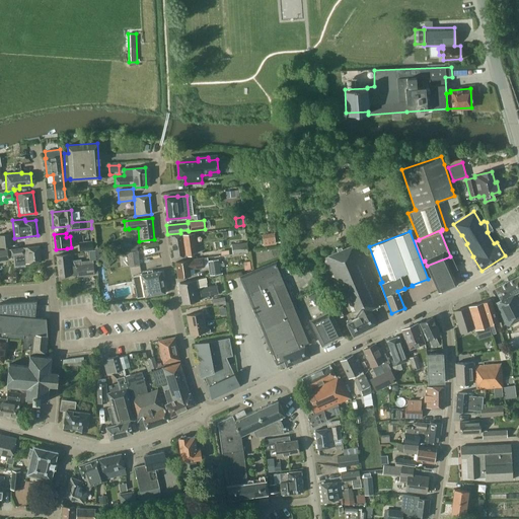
[(197,252),(194,233),(171,236),(174,257),(193,254),(193,252),(197,252)]
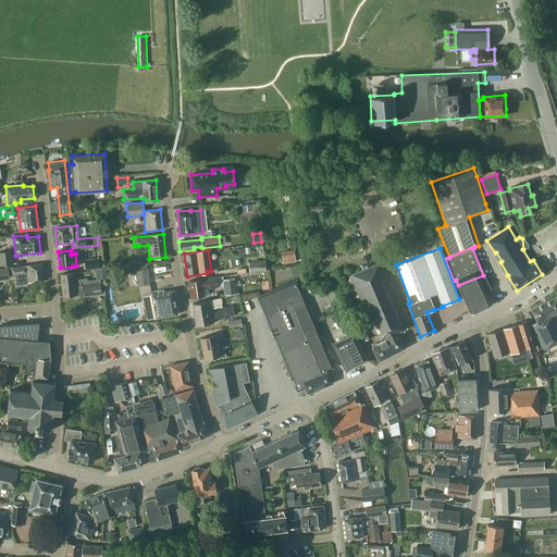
[(0,264),(13,264),(11,251),(0,251),(0,264)]
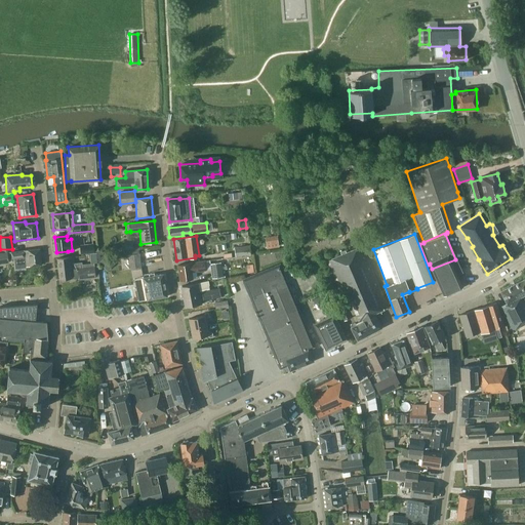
[(93,244),(93,243),(80,245),(80,254),(94,252),(94,251),(97,251),(96,244),(93,244)]
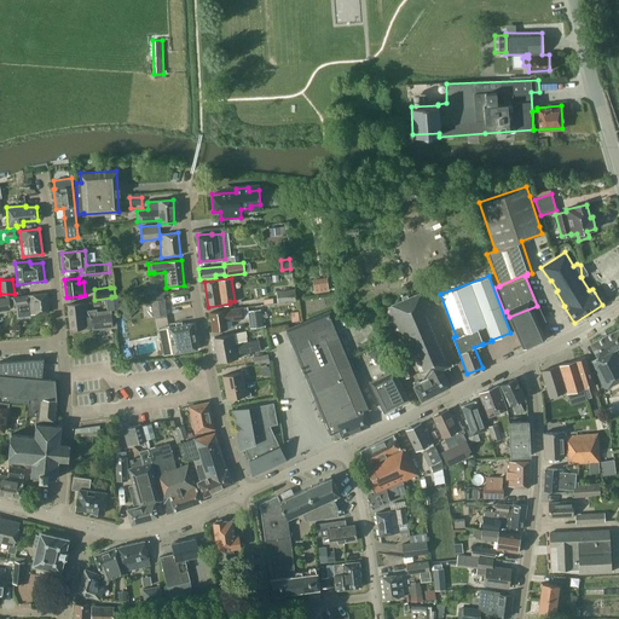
[(295,301),(294,289),(276,291),(277,302),(295,301)]
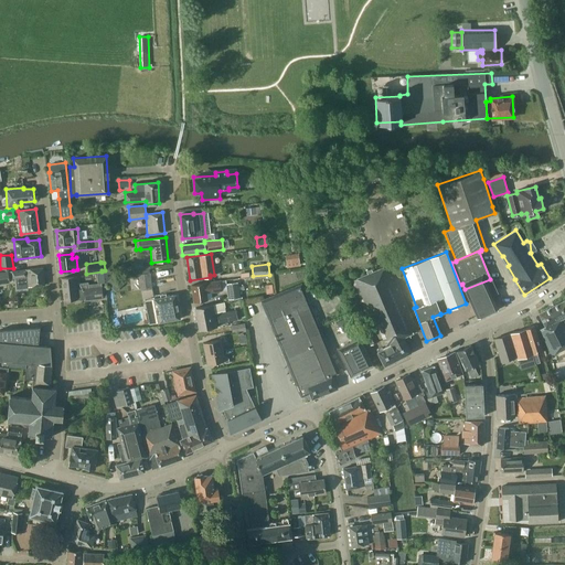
[(416,331),(388,266),(351,283),(372,327),(373,326),(384,349),(376,352),(384,366),(411,353),(403,337),(416,331)]
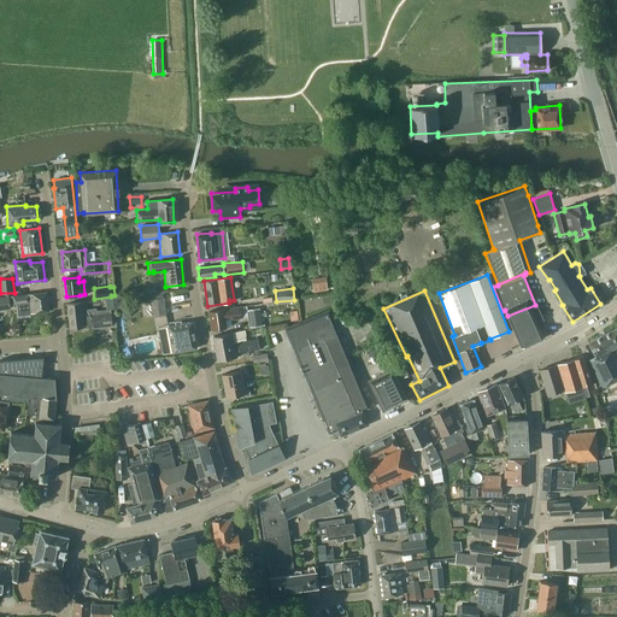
[(13,305),(17,304),(18,315),(48,311),(46,293),(12,297),(13,305)]
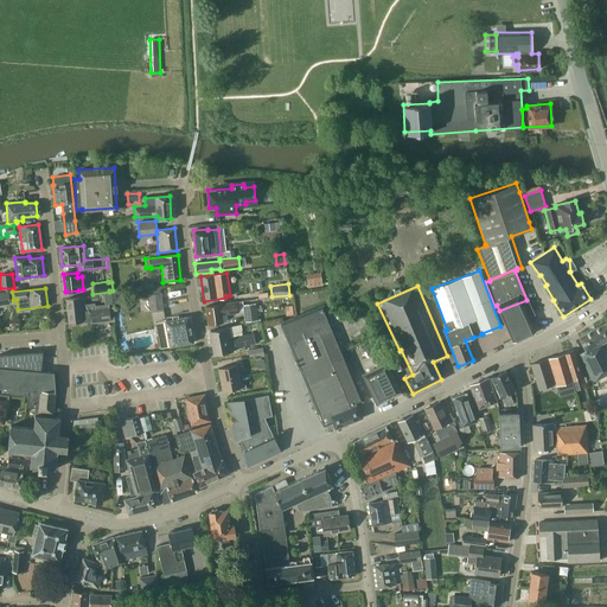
[(0,305),(11,304),(8,292),(0,292),(0,305)]
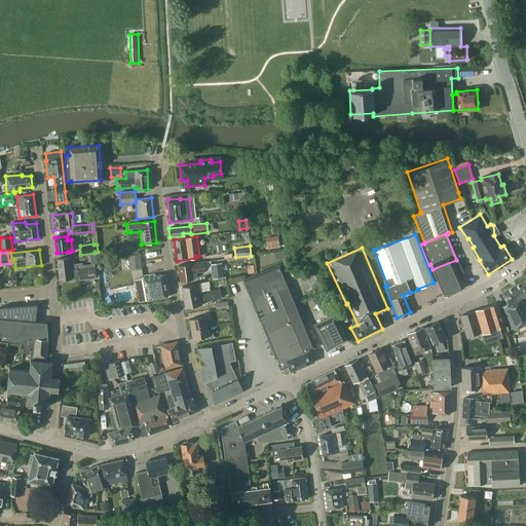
[(142,269),(140,254),(128,255),(130,270),(142,269)]
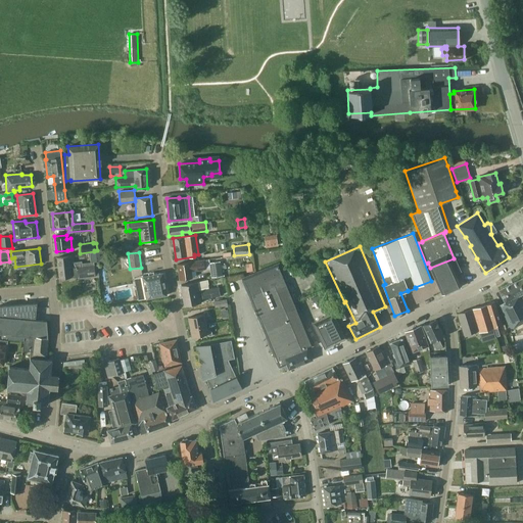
[(106,253),(98,260),(106,270),(114,262),(106,253)]
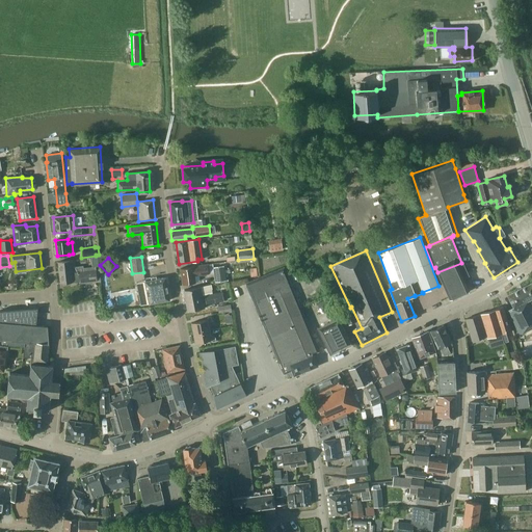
[(75,267),(74,260),(57,262),(60,284),(80,281),(80,283),(97,281),(95,266),(83,268),(82,266),(75,267)]
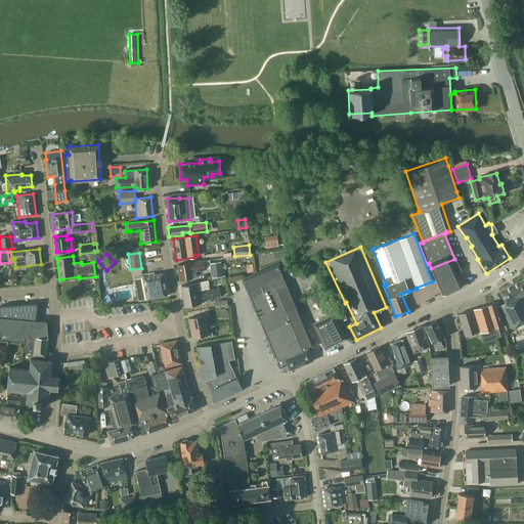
[(454,259),(431,268),(442,295),(462,287),(456,274),(460,272),(454,259)]
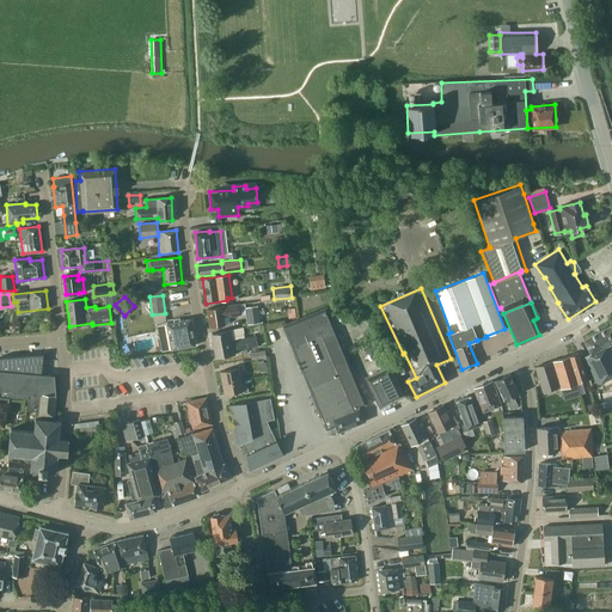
[(240,316),(238,304),(207,308),(210,328),(224,325),(222,317),(228,317),(240,316)]
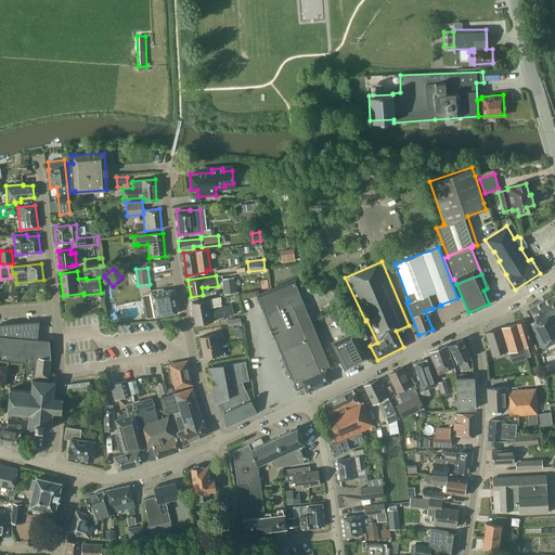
[(236,294),(234,276),(221,279),(223,295),(236,294)]
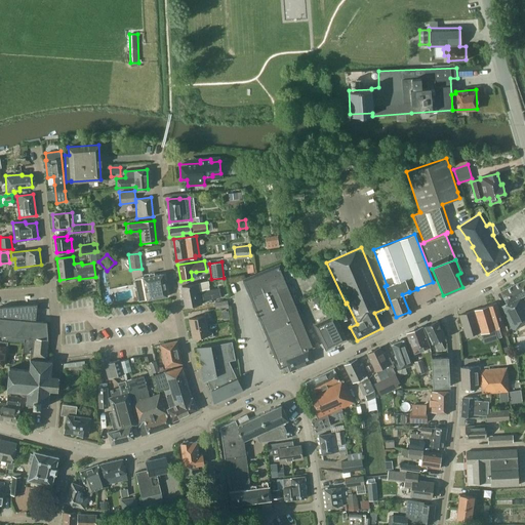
[(315,347),(279,264),(242,279),(280,369),(287,366),(289,371),(313,361),(308,350),(315,347)]
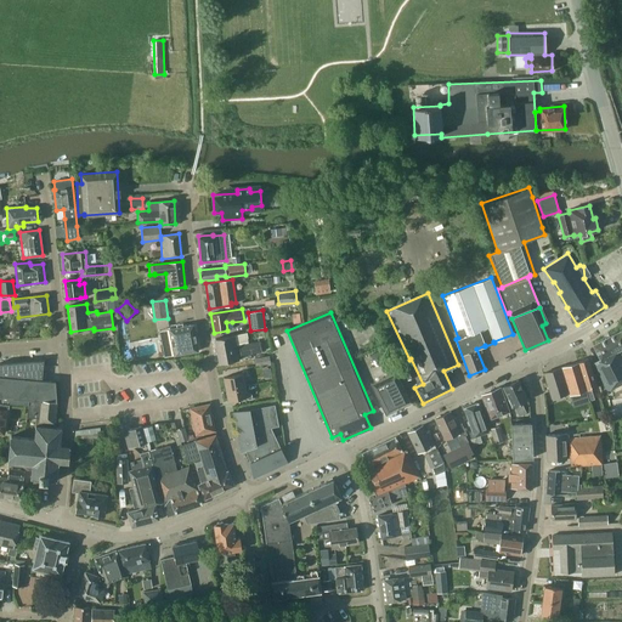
[(198,351),(193,324),(169,329),(174,356),(198,351)]
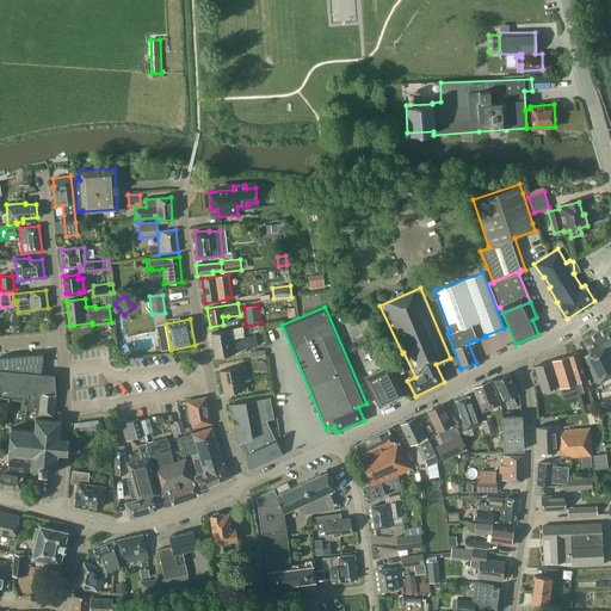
[(610,328),(609,325),(587,337),(581,339),(590,353),(581,357),(596,383),(610,375),(610,345),(609,347),(608,345),(610,341),(610,328)]
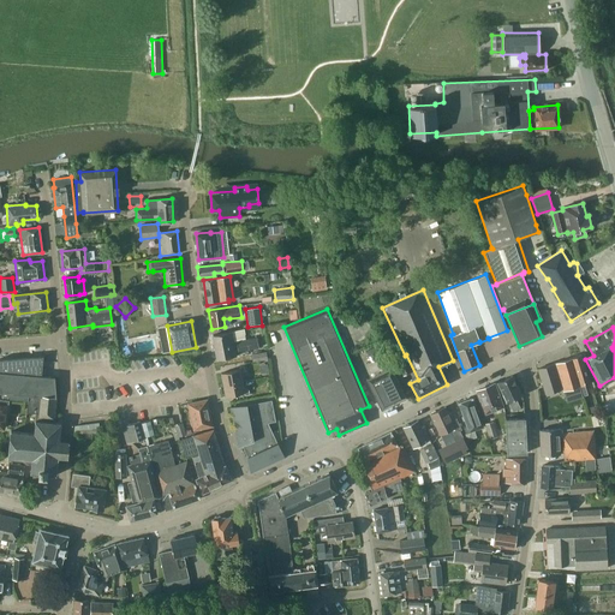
[(258,347),(257,339),(256,336),(246,339),(244,329),(231,332),(212,335),(214,348),(218,360),(236,356),(234,351),(234,348),(238,348),(238,351),(258,347)]
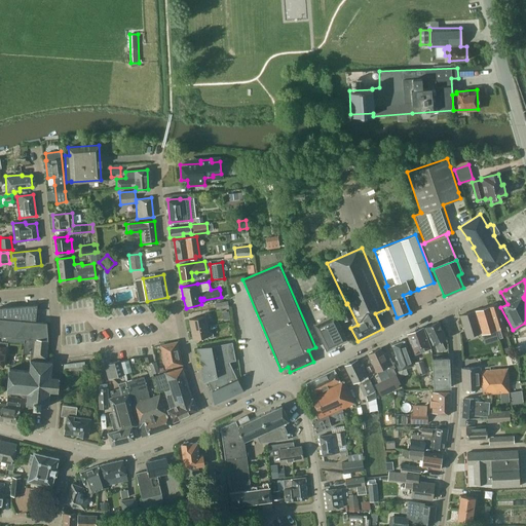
[(228,307),(227,301),(215,302),(216,309),(228,307)]
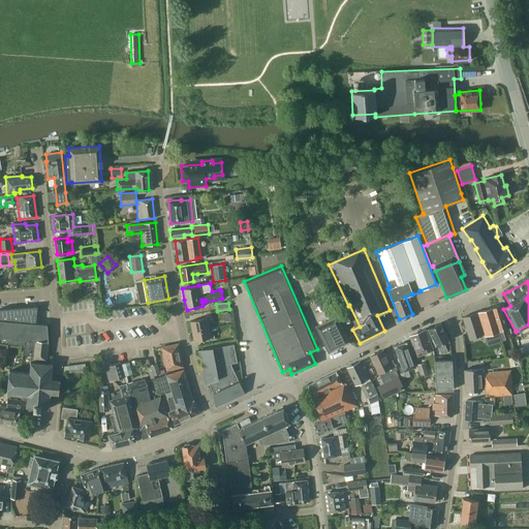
[(491,308),(498,332),(501,340),(504,339),(501,331),(507,329),(500,306),(491,308)]
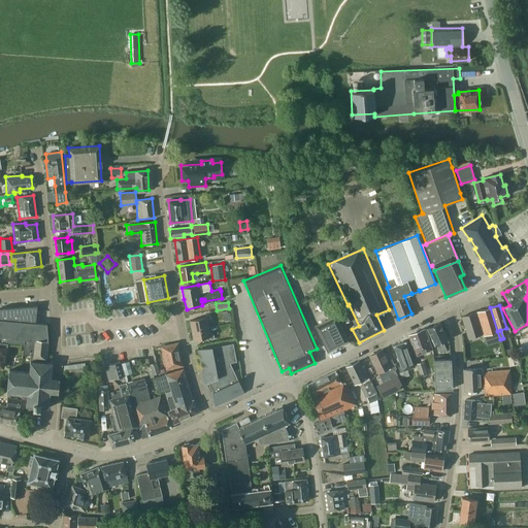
[(0,336),(1,337),(47,341),(46,324),(35,323),(36,306),(0,308),(0,336)]
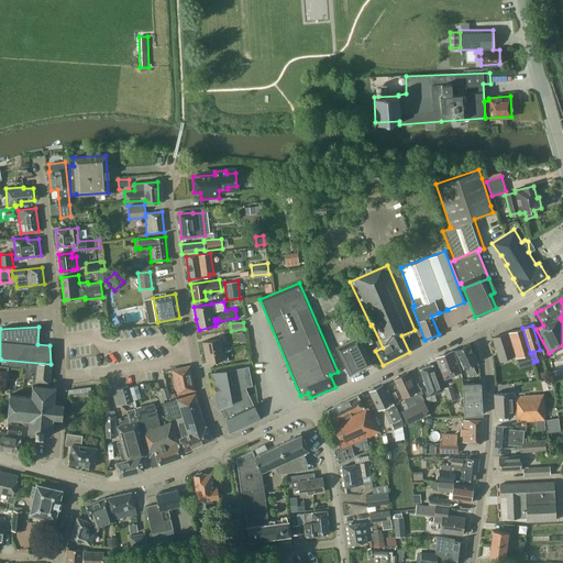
[(530,353),(522,328),(507,333),(512,350),(515,359),(530,353)]
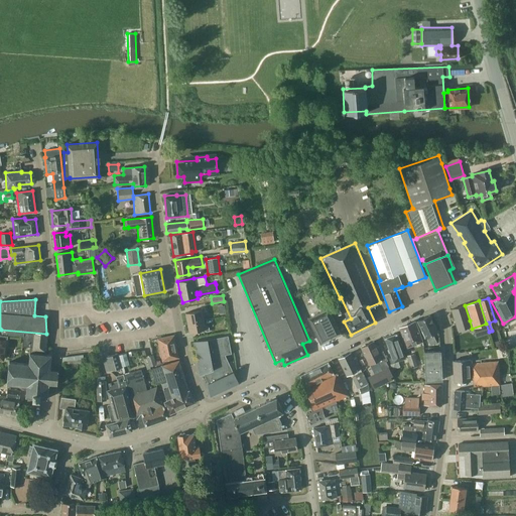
[(345,311),(341,301),(334,305),(338,314),(345,311)]
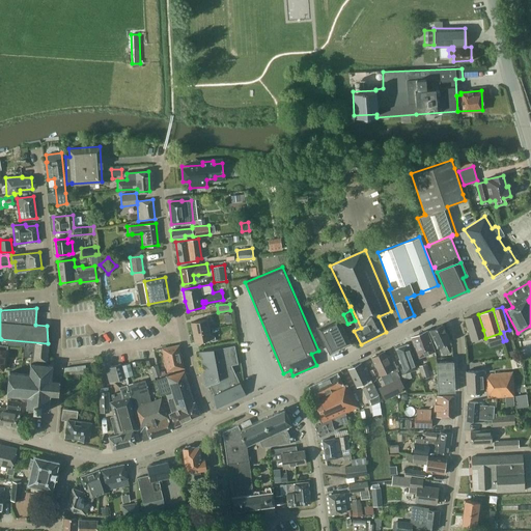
[(483,330),(478,314),(464,318),(470,340),(484,335),(485,338),(483,330)]
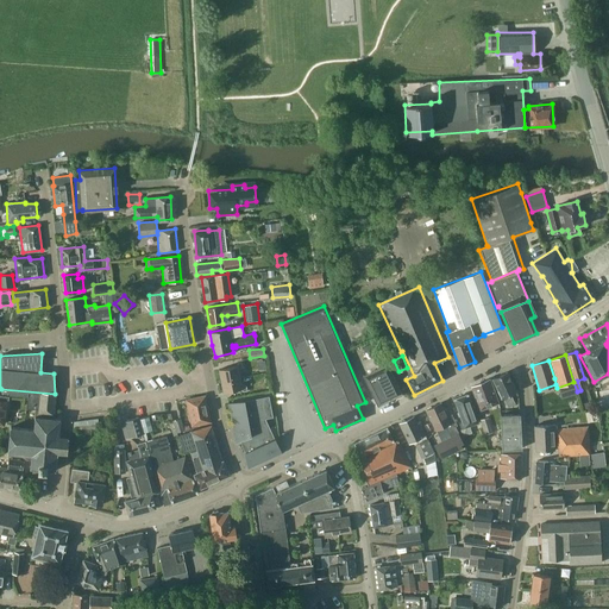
[(221,381),(239,377),(238,369),(243,368),(242,362),(237,363),(237,366),(219,370),(221,381)]
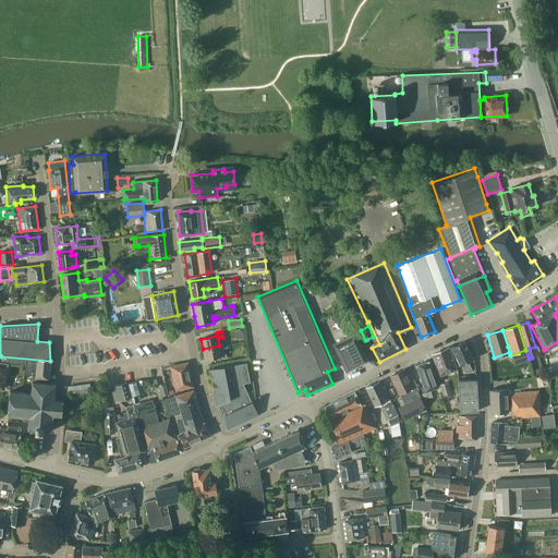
[(368,362),(354,334),(331,344),(346,373),(368,362)]
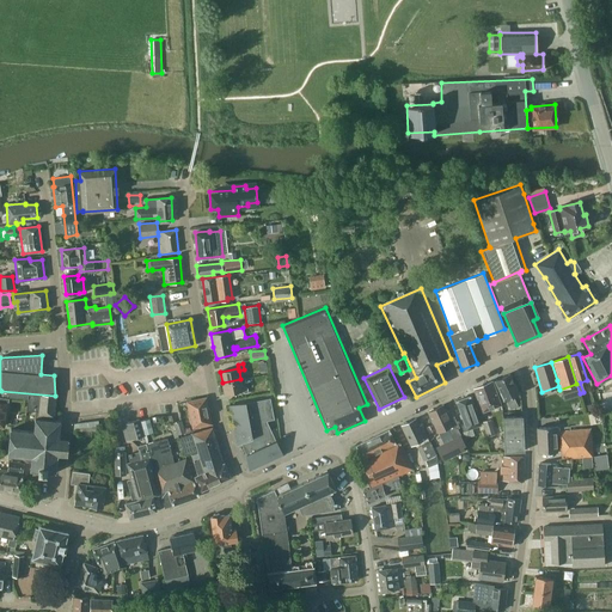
[(519,393),(510,374),(495,381),(500,392),(499,392),(502,401),(506,399),(509,408),(516,404),(513,396),(519,393)]
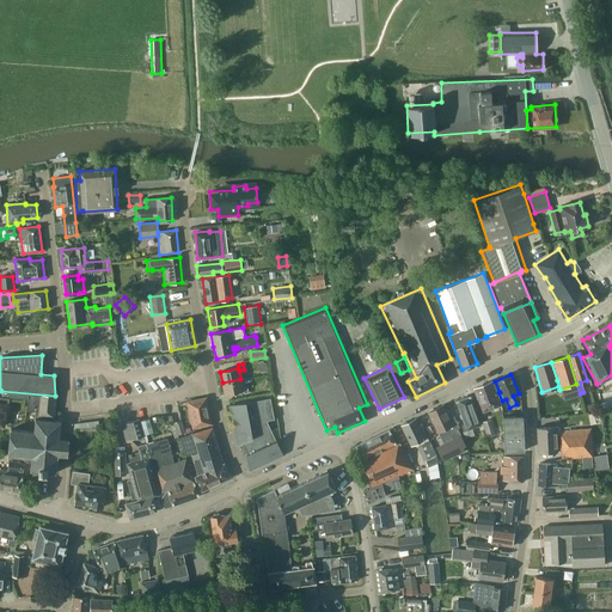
[(240,379),(222,383),(224,395),(242,391),(243,393),(248,392),(246,387),(243,389),(240,379)]
